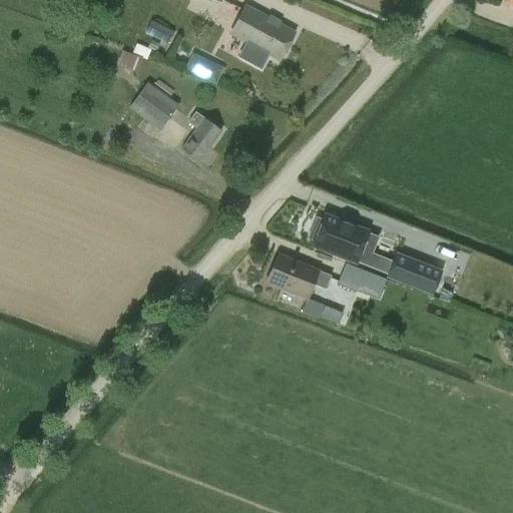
[(250,46),(249,49),(257,53),(259,50),(278,61),(294,32),(244,6),(228,35),(250,46)]
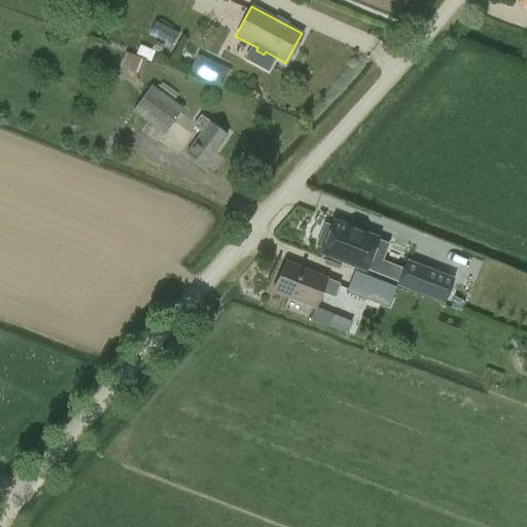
[(177,33),(154,21),(147,34),(171,45),(177,33)]
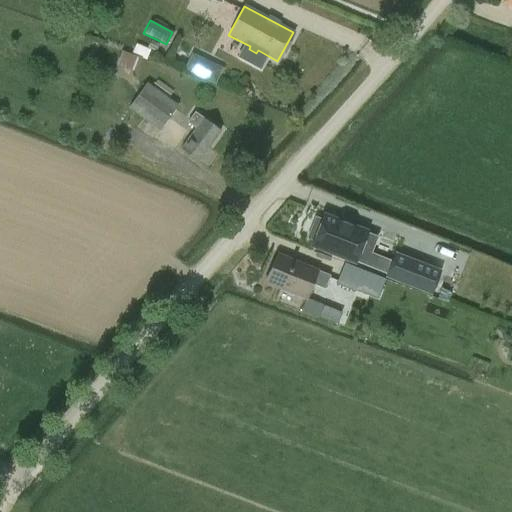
[(141,58),(121,51),(116,64),(136,72),(136,71),(156,78),(160,67),(141,59),(141,58)]
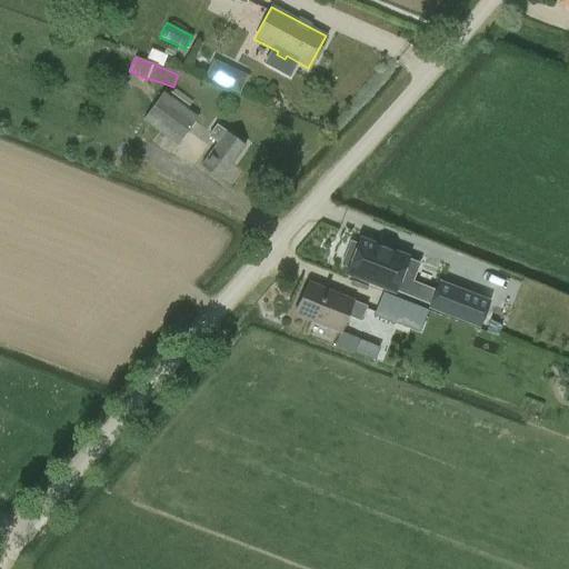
[(218,85),(227,67),(213,60),(205,78),(218,85)]
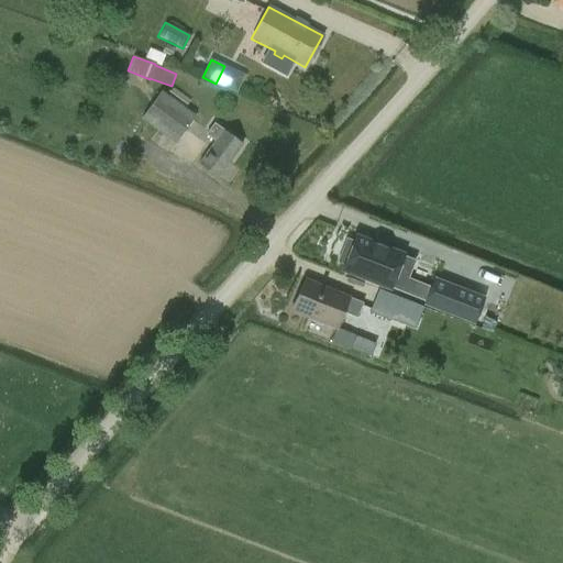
[(195,116),(161,91),(141,120),(175,144),(195,116)]
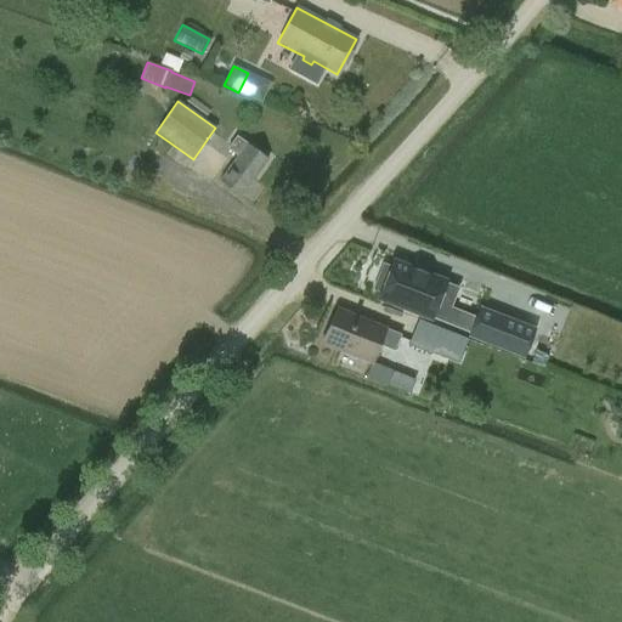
[(227,148),(237,156),(219,180),(239,194),(266,158),(246,143),(236,136),(227,148)]
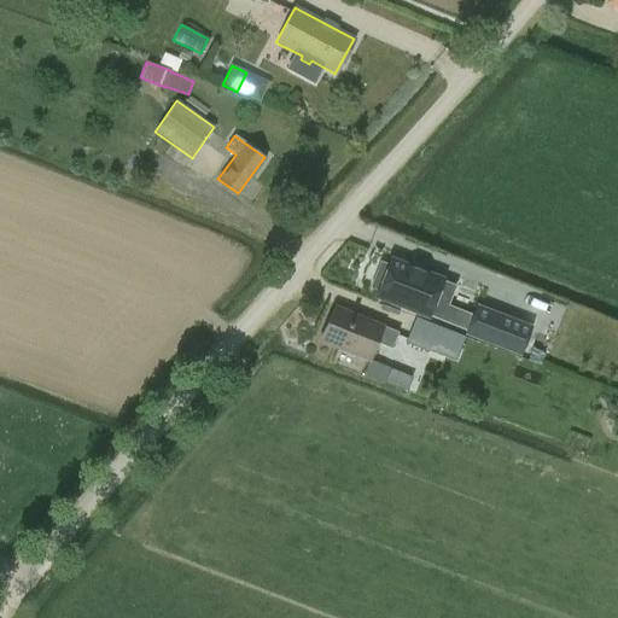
[(388,267),(382,264),(371,290),(377,293),(375,297),(426,318),(441,281),(390,261),(388,267)]
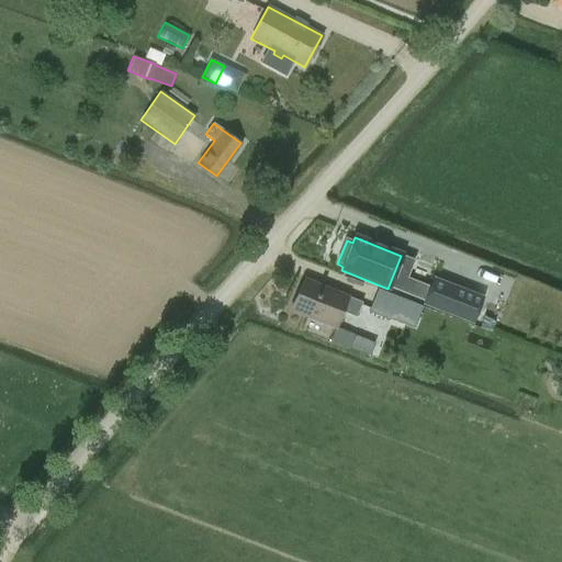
[(348,299),(349,296),(304,279),(290,308),(290,311),(336,329),(343,313),(355,317),(360,303),(348,299)]
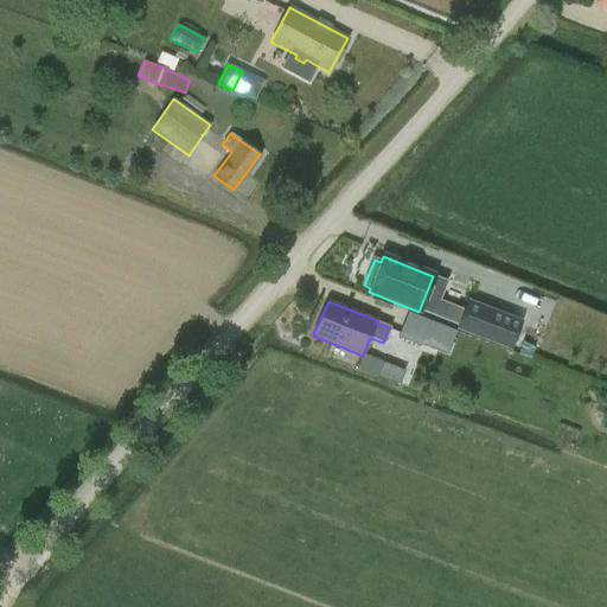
[(467,304),(455,330),(509,352),(519,325),(467,304)]
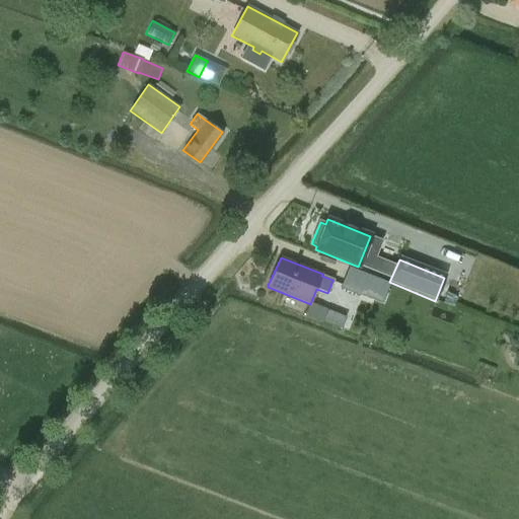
[(383,301),(390,284),(367,275),(361,293),(383,301)]
